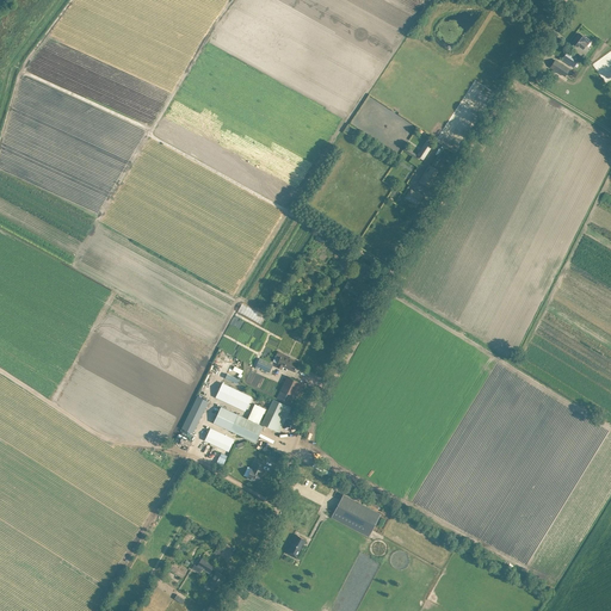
[(579,34),(573,42),(578,47),(579,45),(582,49),(582,48),(584,49),(586,45),(587,47),(591,41),(586,37),(586,38),(579,34)]
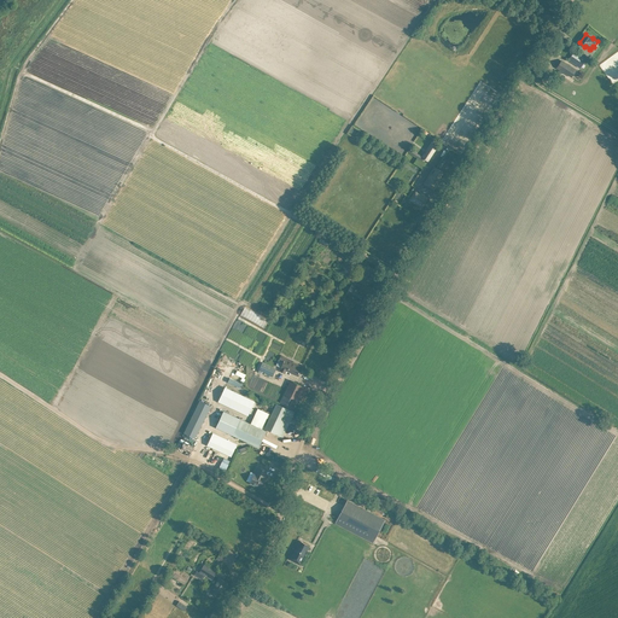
[(584,59),(575,52),(569,60),(578,66),(584,59)]
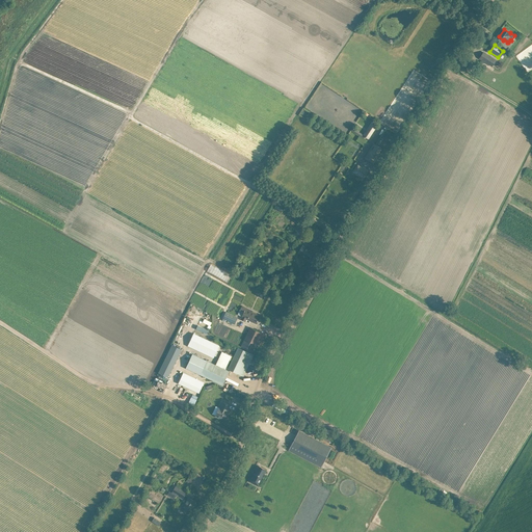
[(483,60),(482,61),(490,65),(491,67),(496,60),(483,52),(479,58),(483,60)]
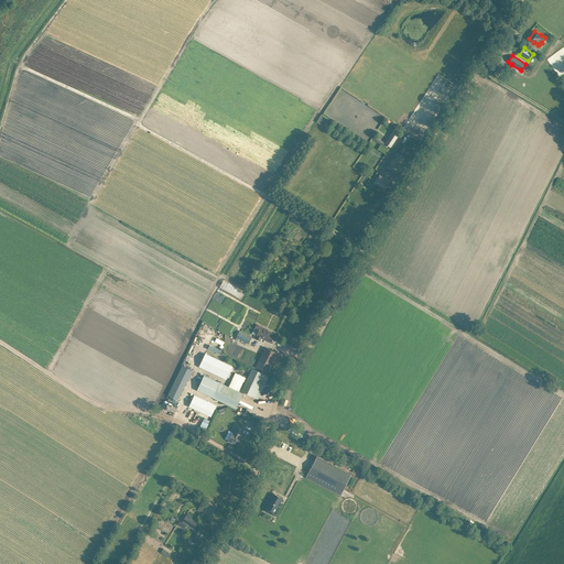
[(393,130),(384,143),(390,148),(400,133),(393,130)]
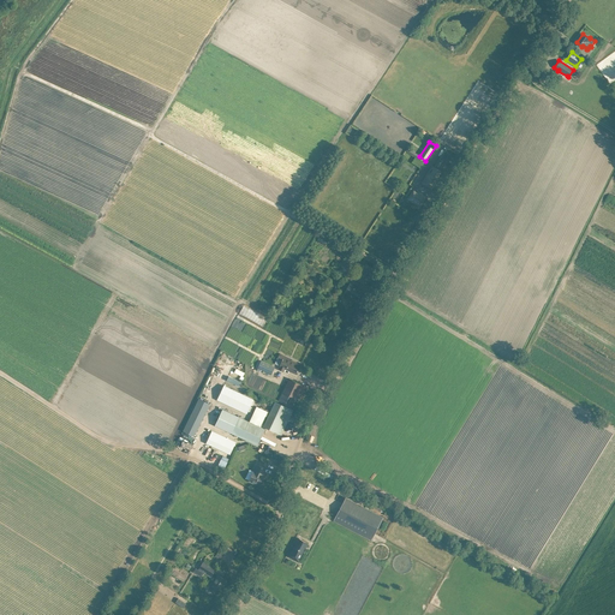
[(437,180),(436,179),(441,172),(435,167),(424,184),(430,189),(431,189),(437,180)]
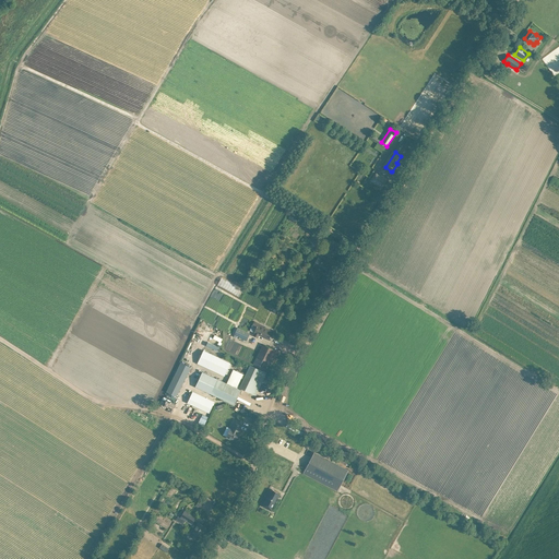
[(387,179),(382,176),(381,175),(377,173),(370,180),(382,188),(385,182),(387,179)]
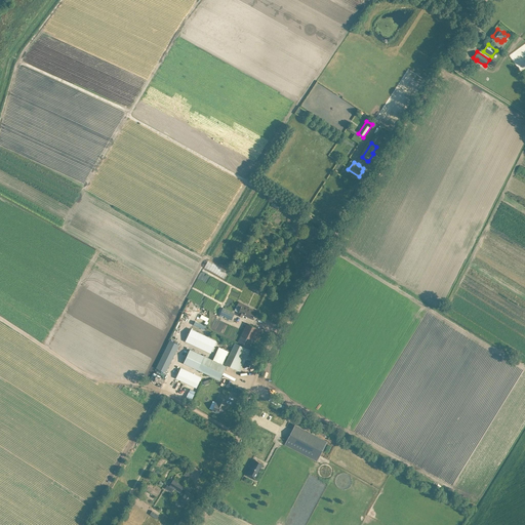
[(290,227),(297,231),(305,220),(297,215),(290,227)]
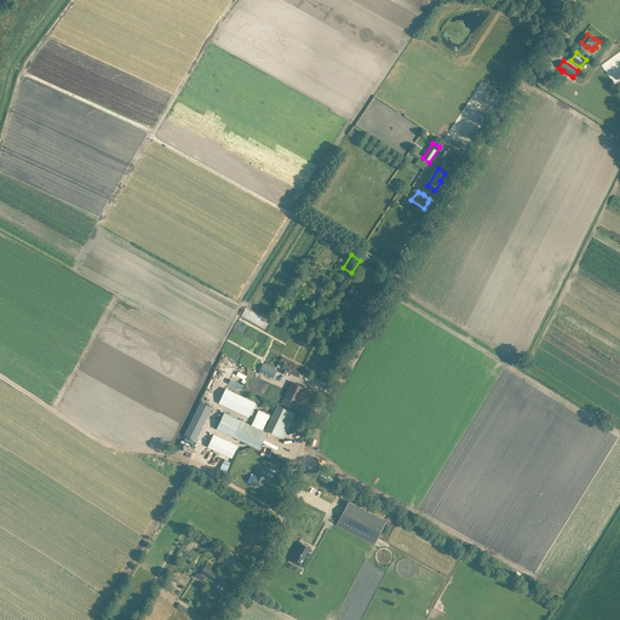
[(366,264),(355,280),(369,288),(379,273),(366,264)]
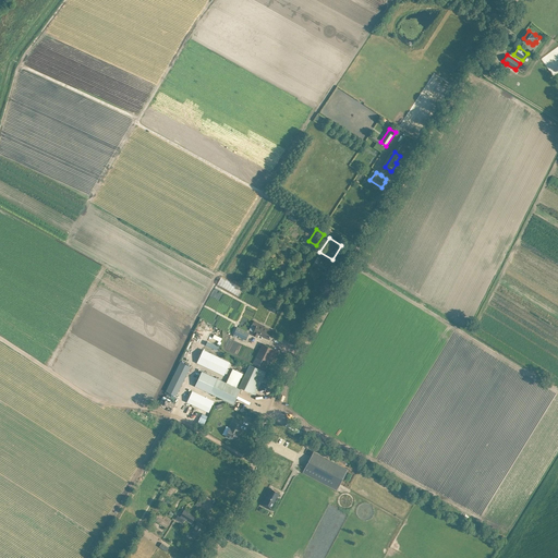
[(313,265),(317,268),(324,273),(328,266),(322,262),(323,259),(317,257),(317,258),(314,264),(313,265)]
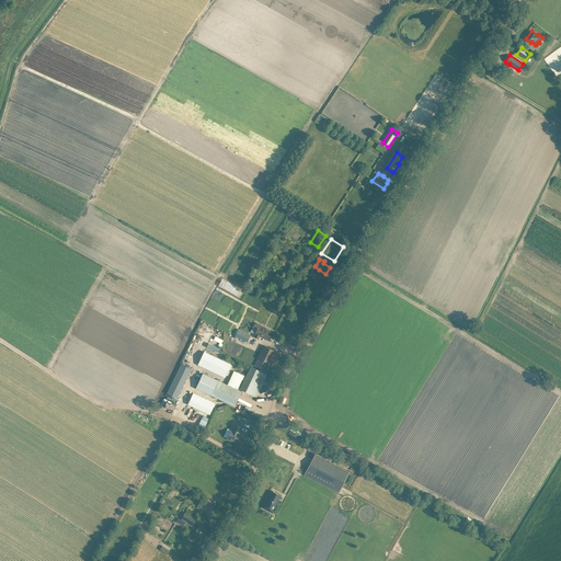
[(248,293),(235,285),(231,292),(244,299),(248,293)]
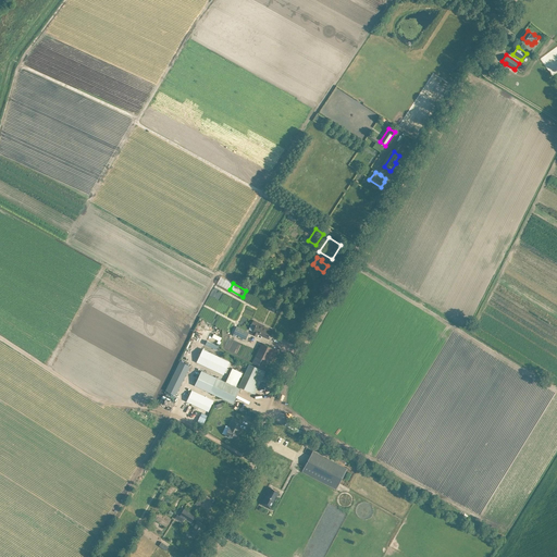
[(254,332),(252,334),(257,336),(258,334),(269,338),(272,331),(261,325),(262,324),(254,321),(251,324),(256,326),(254,332)]
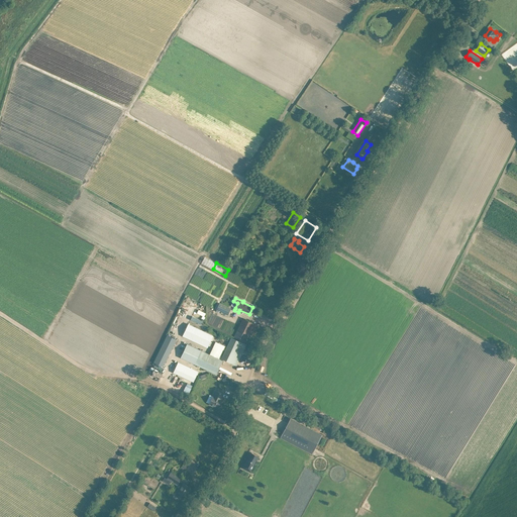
[(216,310),(228,315),(231,308),(219,303),(216,310)]
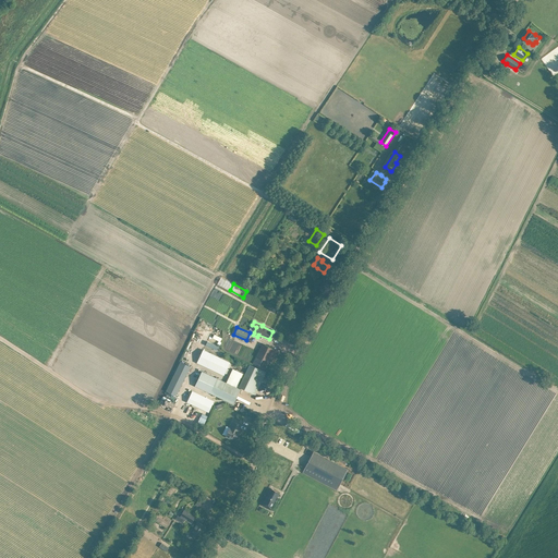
[(256,355),(253,364),(265,370),(268,362),(274,364),(279,352),(263,343),(256,355)]
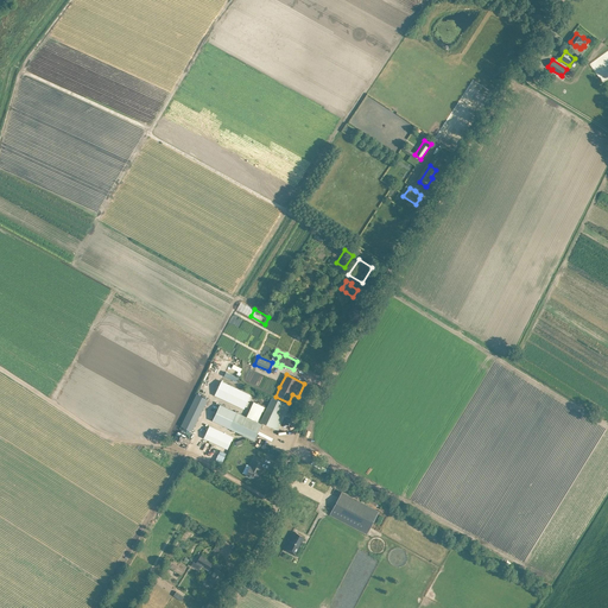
[(254,396),(225,381),(219,394),(248,407),(254,396)]
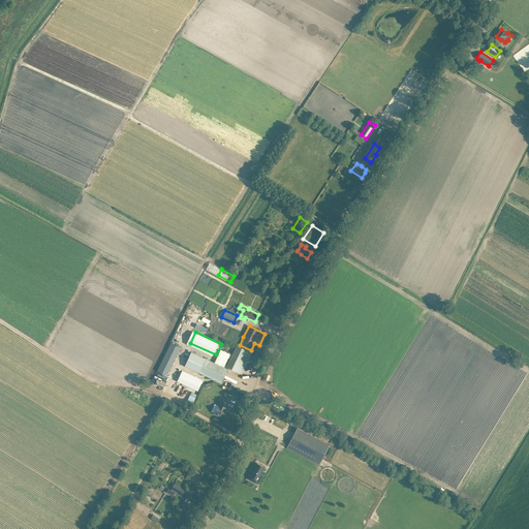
[(226,367),(242,374),(252,352),(250,351),(237,345),(226,367)]
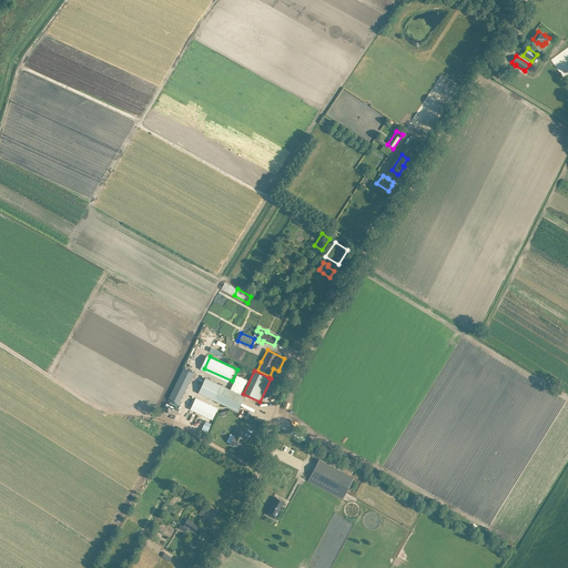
[(236,375),(231,389),(241,394),(246,381),(236,375)]
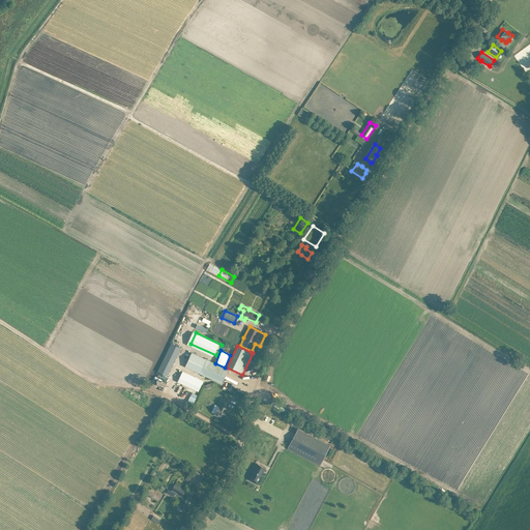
[(186,366),(223,384),(229,371),(193,354),(186,366)]
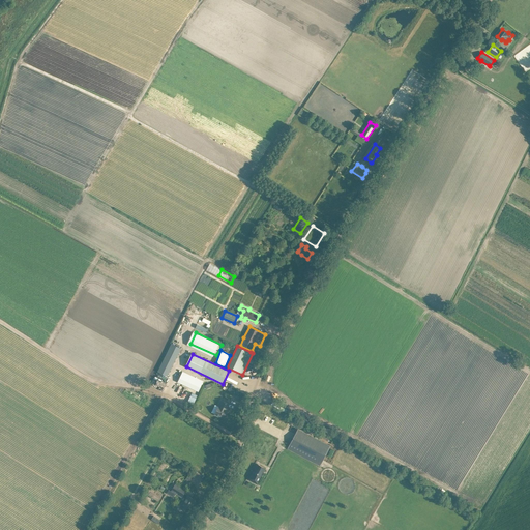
[(198,391),(203,383),(182,373),(177,382),(198,391)]
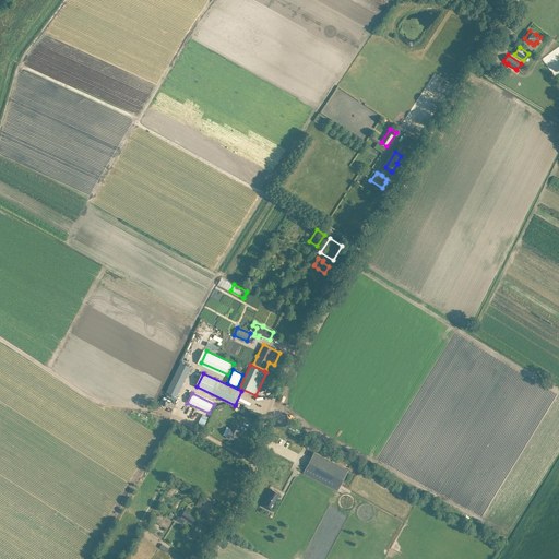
[(205,429),(209,423),(201,419),(198,425),(205,429)]
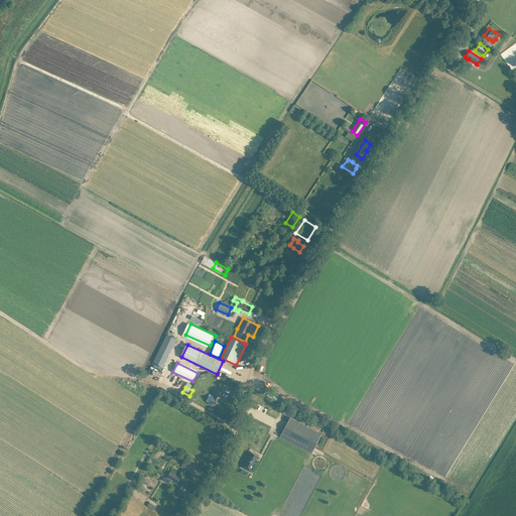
[(218,407),(221,402),(219,402),(223,393),(217,390),(214,396),(213,395),(209,403),(210,403),(210,404),(213,406),(213,405),(218,407)]
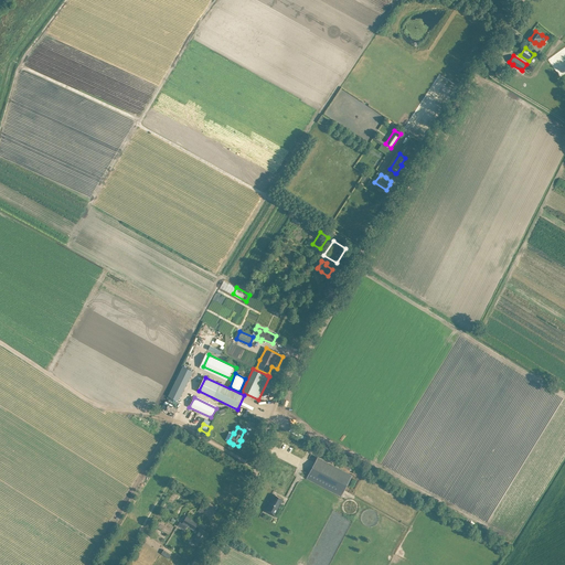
[(318,457),(307,479),(341,497),(352,475),(318,457)]
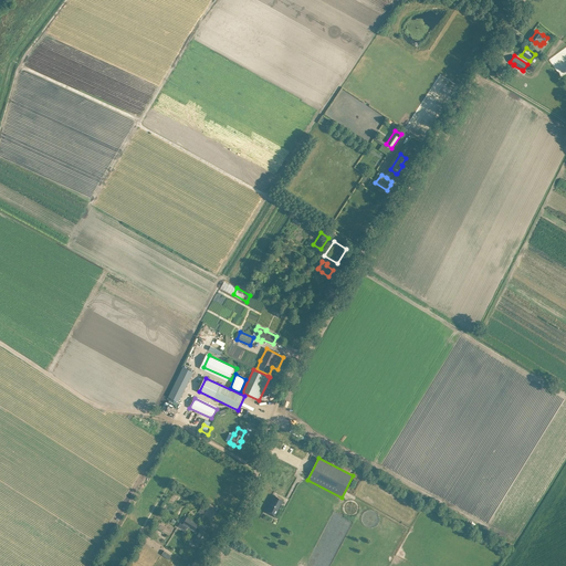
[(272,459),(269,464),(271,465),(279,470),(282,465),(274,460),(272,459)]
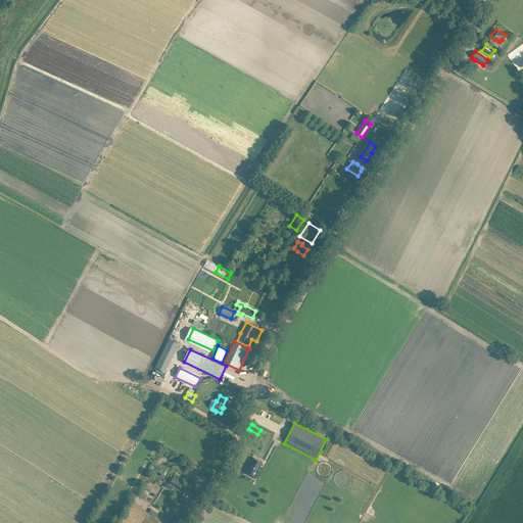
[(264,428),(260,435),(268,438),(269,436),(271,436),(273,432),(264,428)]
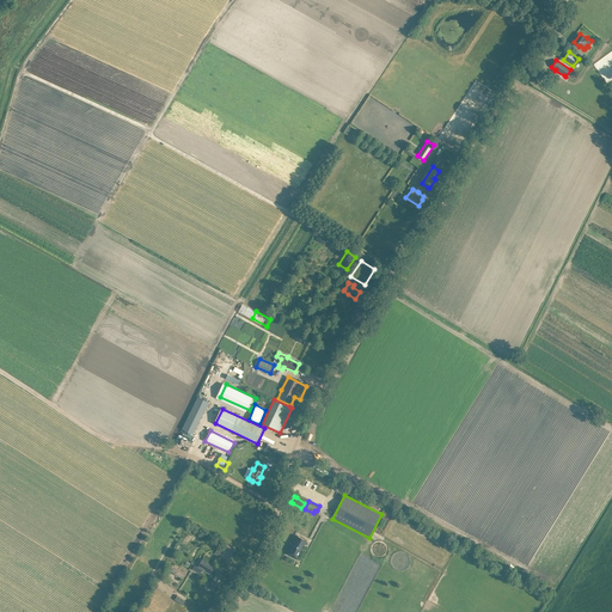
[(306,540),(298,536),(293,544),(287,554),(293,557),(294,557),(297,558),(306,540)]
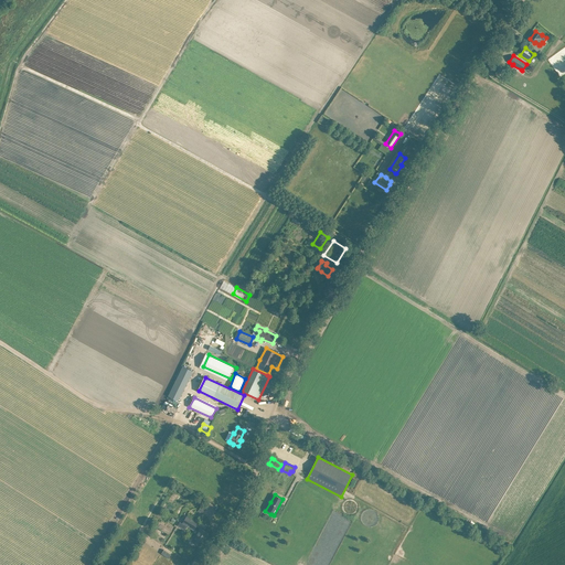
[(198,545),(200,541),(202,542),(205,536),(206,537),(209,533),(202,530),(196,525),(199,522),(187,514),(187,515),(185,515),(185,514),(184,515),(184,514),(183,516),(185,518),(182,523),(180,522),(178,525),(185,530),(188,526),(193,530),(194,528),(198,531),(196,534),(198,535),(195,537),(194,537),(192,541),(198,545)]
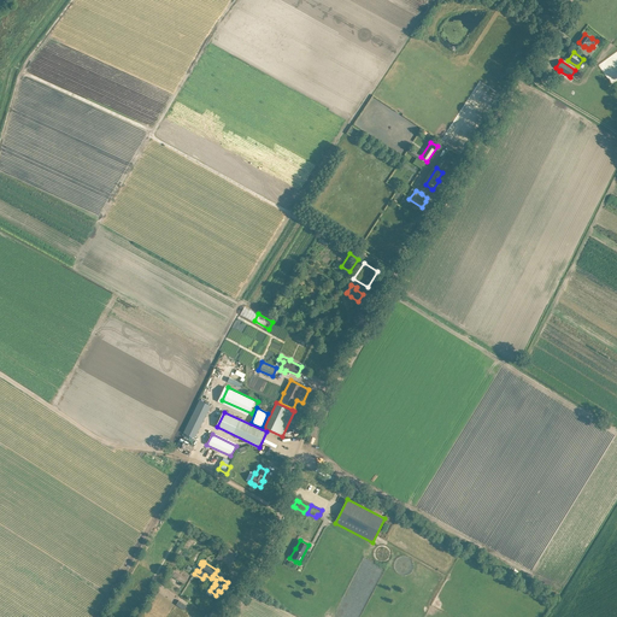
[(178,600),(176,605),(184,610),(187,605),(178,600)]
